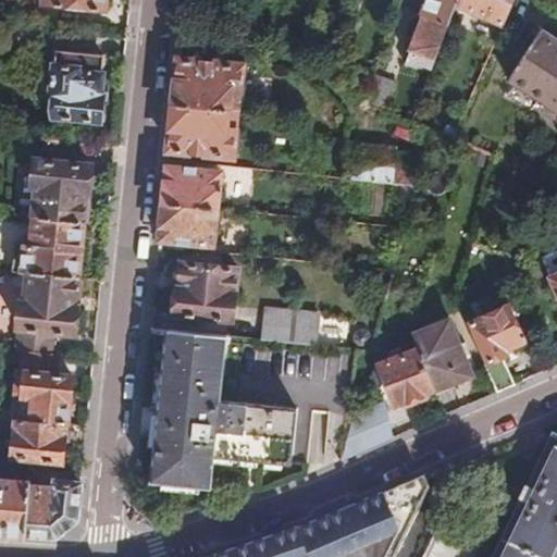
[(104,11),(104,0),(41,0),(41,4),(104,11)]
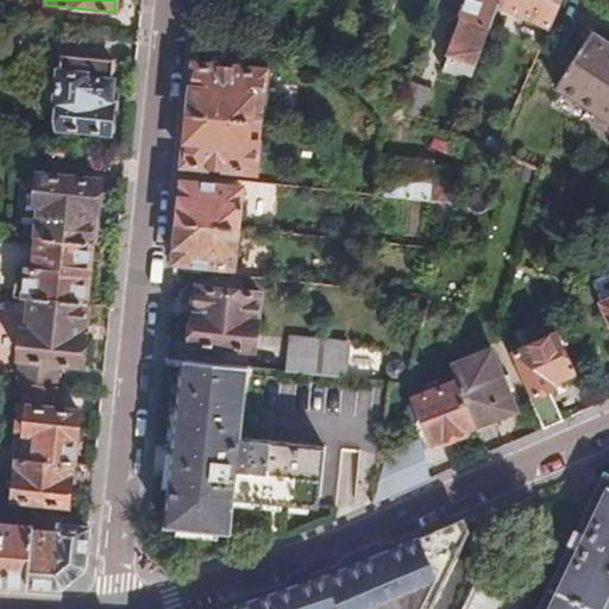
[(497,0),(466,0),(462,16),(464,17),(488,26),(497,0)]
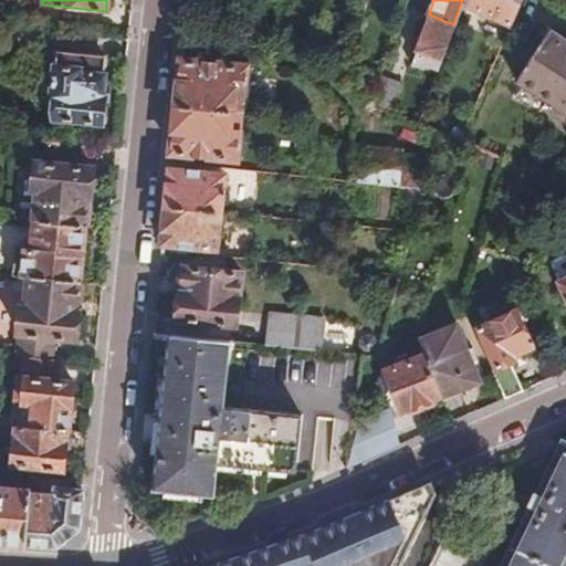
[(521,0),(480,0),(512,20),(521,0)]
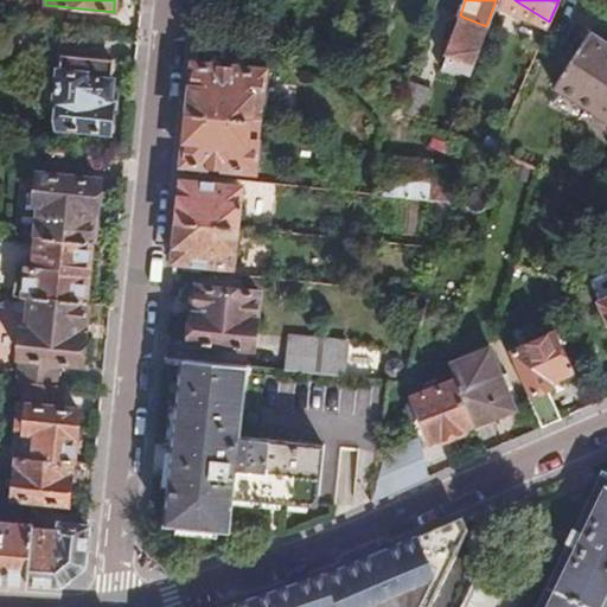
[(486,26),(462,17),(449,56),(460,61),(458,68),(471,72),(486,26)]
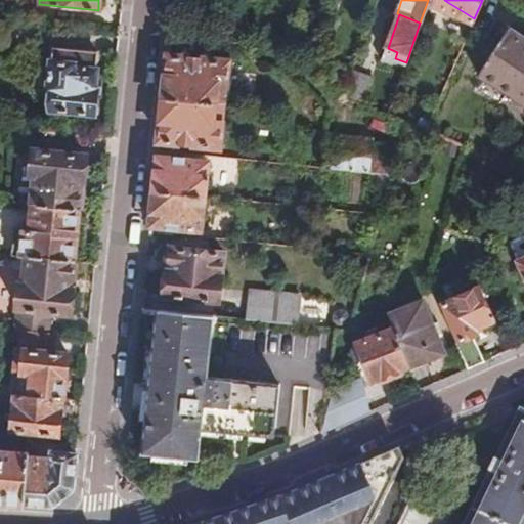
[(523,36),(509,26),(477,74),(523,104),(523,36)]
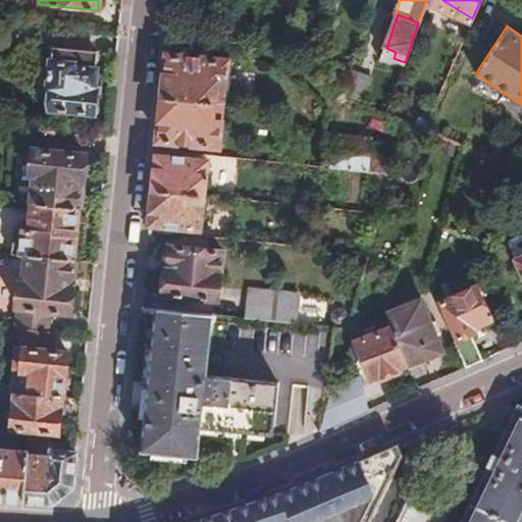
[(93,54),(51,49),(47,92),(51,93),(49,112),(93,117),(97,92),(94,91),(96,72),(92,71),(93,54)]
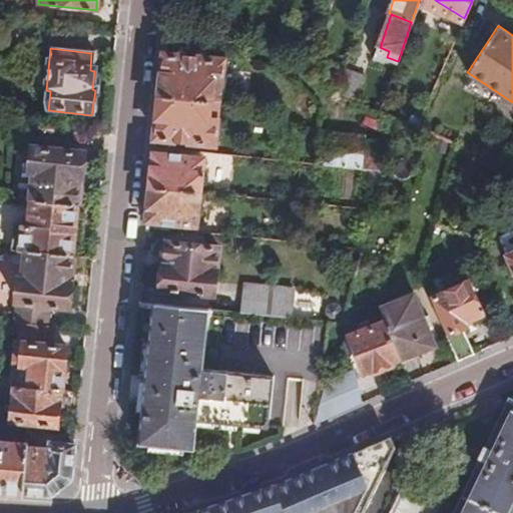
[(160,96),(219,102),(223,62),(164,54),(160,96)]
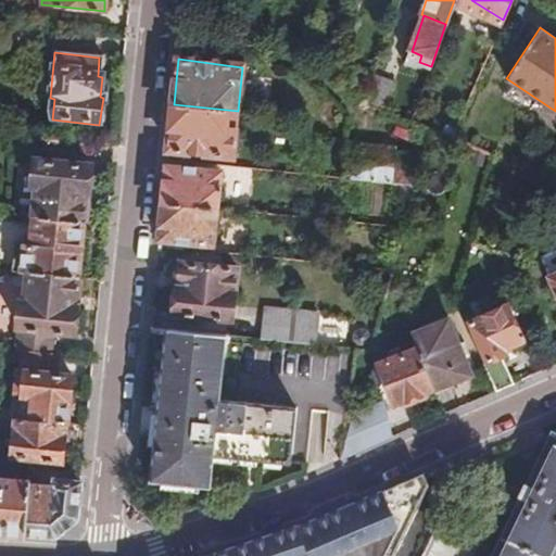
[(362,89),(356,101),(383,112),(391,92),(377,87),(374,95),(362,89)]
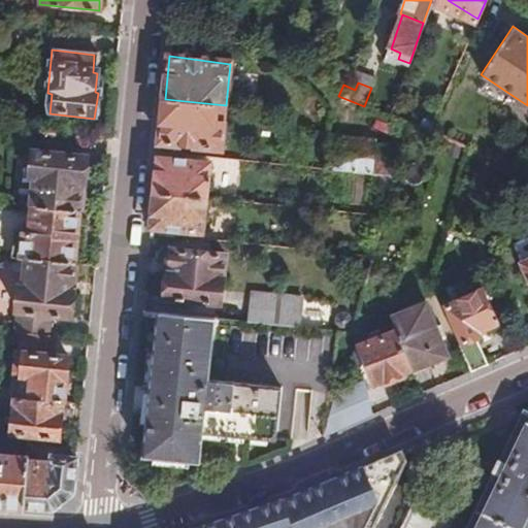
[(221,149),(226,105),(165,99),(160,143),(221,149)]
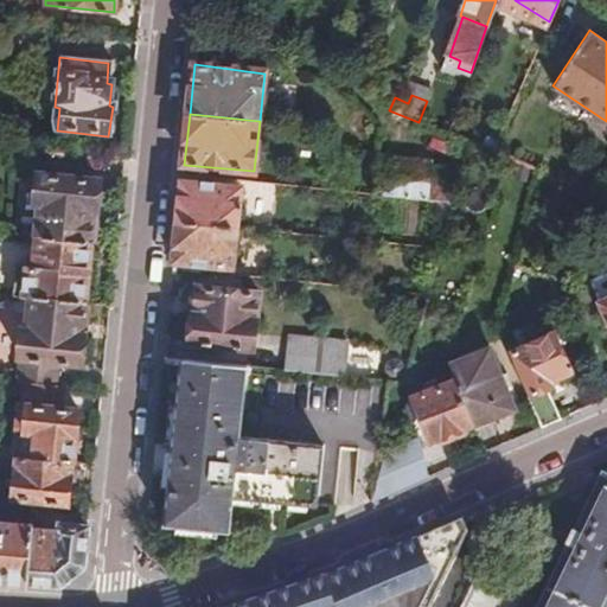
[(24,172),(18,235),(37,236),(88,242),(91,212),(97,213),(100,184),(70,181),(71,154),(49,152),(46,174),(24,172)]
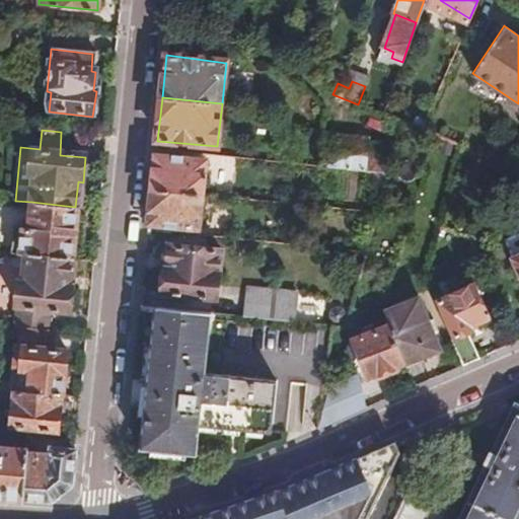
[(323,135),(320,166),(388,172),(395,147),(366,144),(366,139),(323,135)]
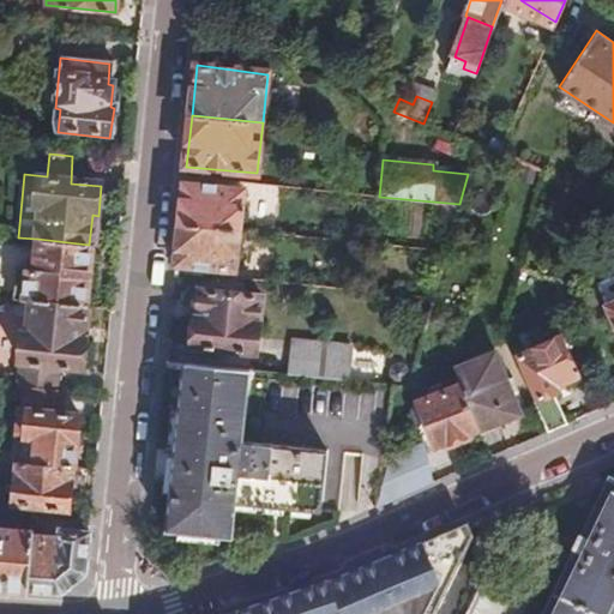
[(214,180),(185,178),(180,226),(241,232),(245,192),(212,188),(214,180)]
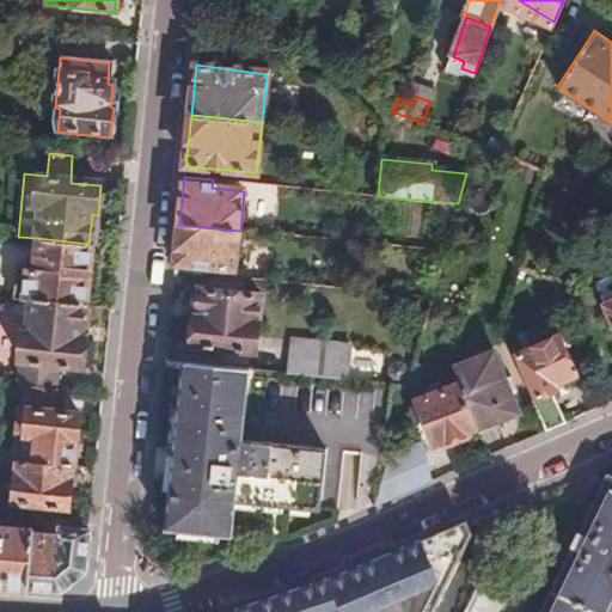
[(240,231),(179,225),(175,271),(203,275),(203,268),(236,270),(240,231)]
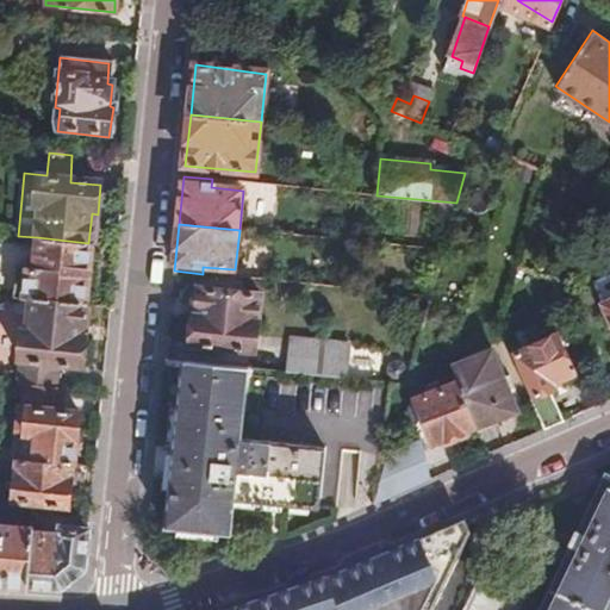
[(16,273),(13,298),(30,299),(81,305),(88,243),(37,237),(33,274),(16,273)]
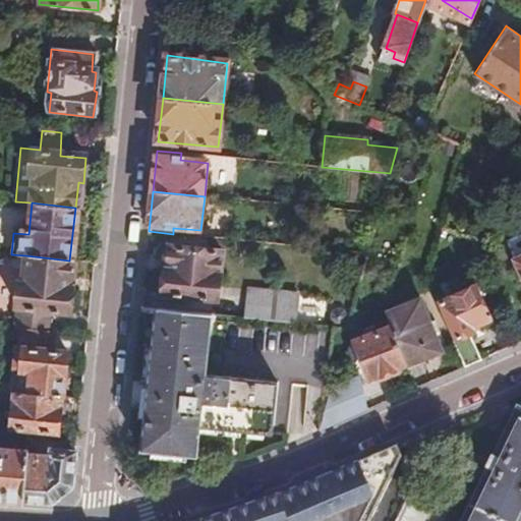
[(520,235),(506,242),(520,278),(520,235)]
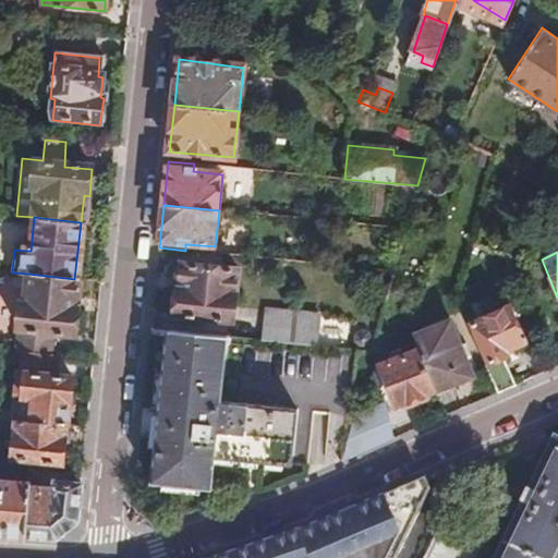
[(237,269),(183,263),(178,315),(232,319),(237,269)]
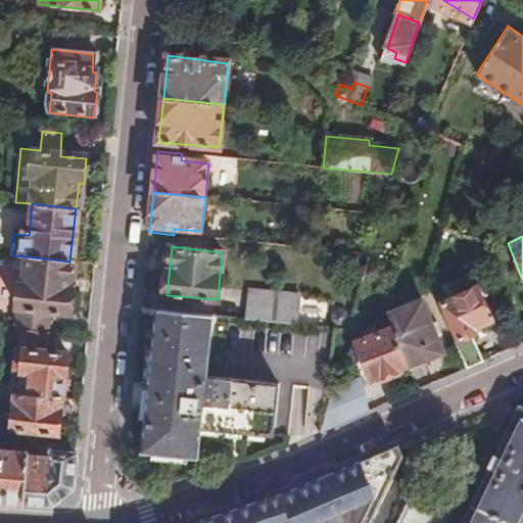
[(67,289),(69,262),(26,256),(24,285),(19,285),(16,311),(19,311),(17,331),(19,331),(48,333),(49,313),(67,315),(70,289),(67,289)]
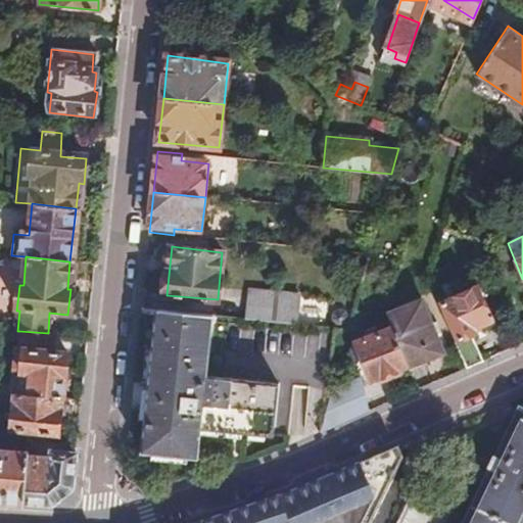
[(457,341),(455,342),(466,369),(483,362),(472,335),(476,333),(474,328),(491,321),(477,287),(440,303),(457,341)]
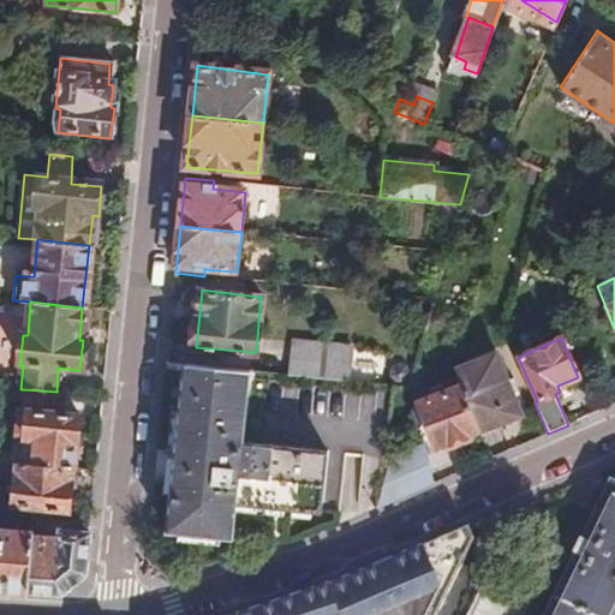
[(290,376),(348,382),(351,350),(292,344),(290,376)]
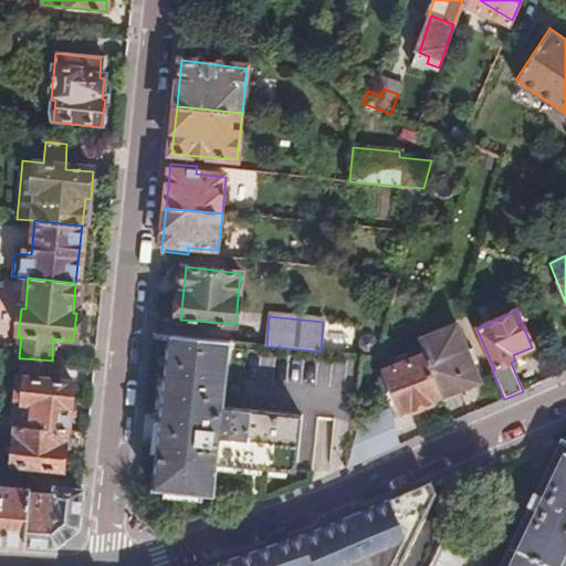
[(454,326),(416,343),(421,356),(439,397),(444,409),(462,402),(458,390),(479,383),(454,326)]
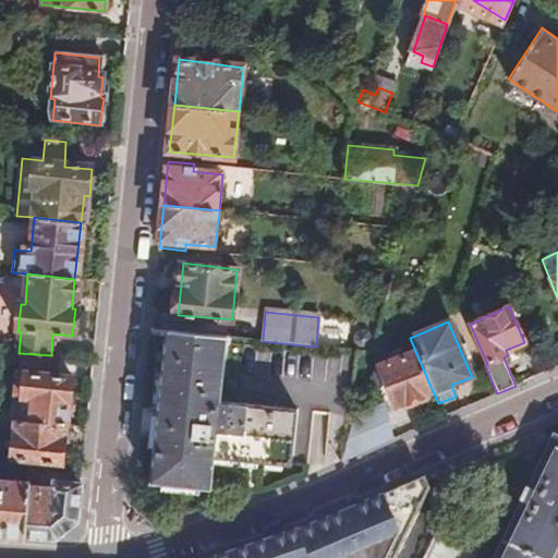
[(391,334),(377,329),(372,350),(386,354),(391,334)]
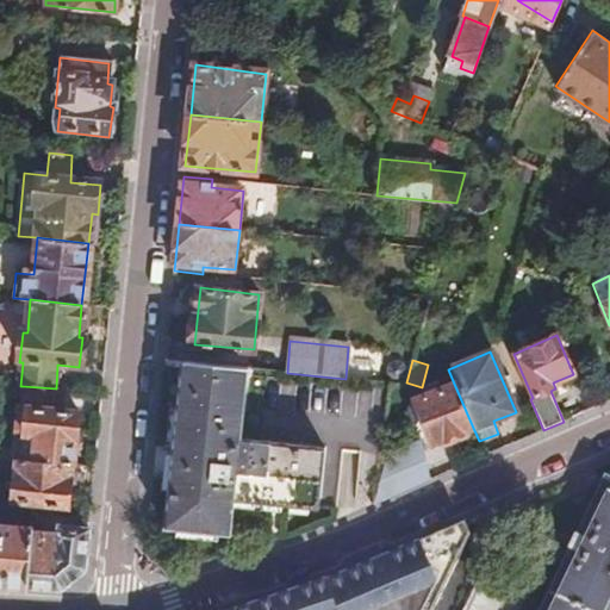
[(240,441),(247,369),(182,362),(166,527),(231,533),(235,497),(318,505),(324,449),(240,441)]
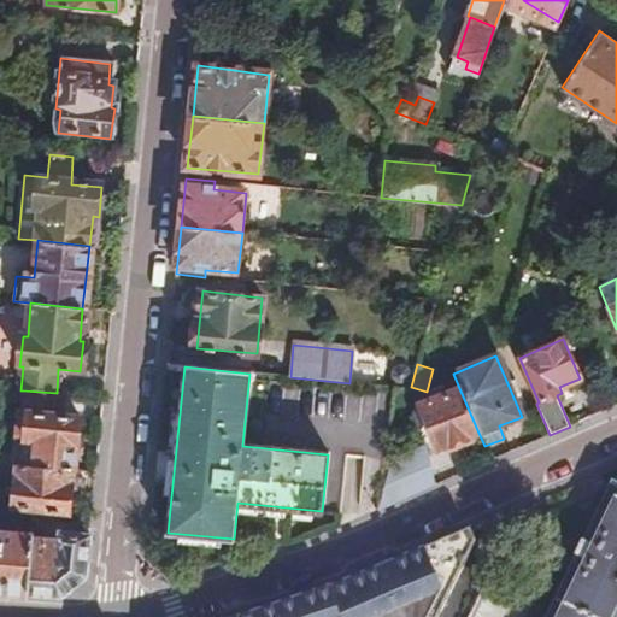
[(436,452),(479,433),(459,388),(417,406),(436,452)]
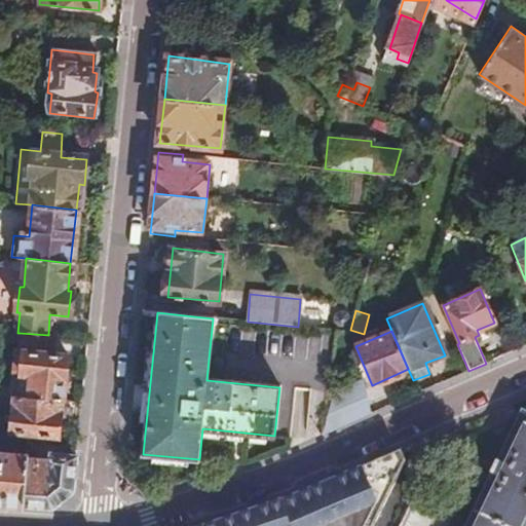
[(13,399),(62,404),(63,404),(68,358),(52,357),(54,336),(48,335),(20,333),(17,353),(14,353),(10,399),(13,399)]
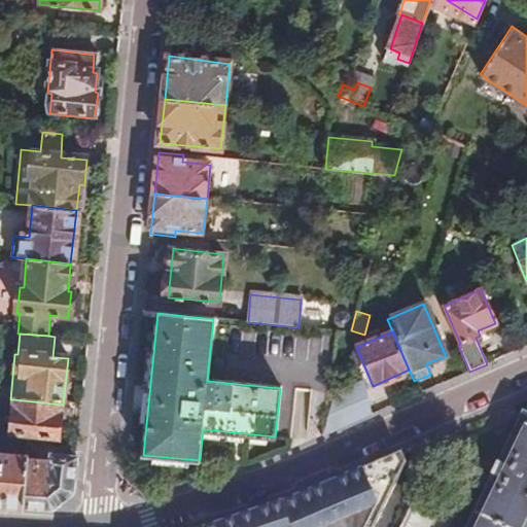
[(320,435),(367,415),(361,384),(331,393),(320,435)]
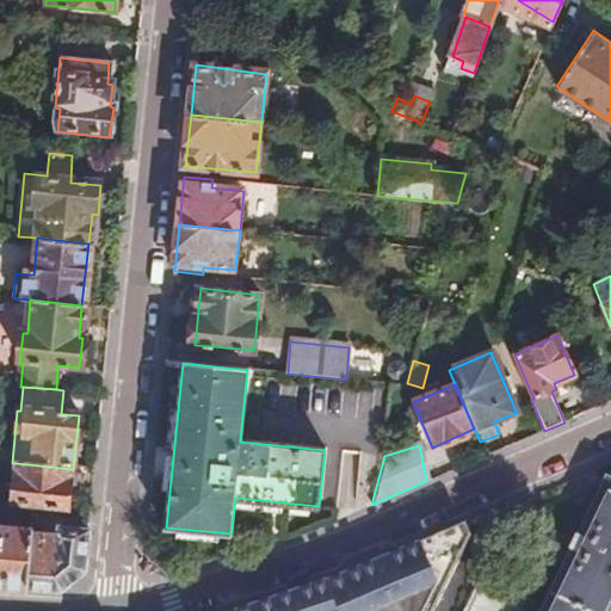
[(68,510),(68,506),(72,469),(16,463),(11,505),(68,510)]
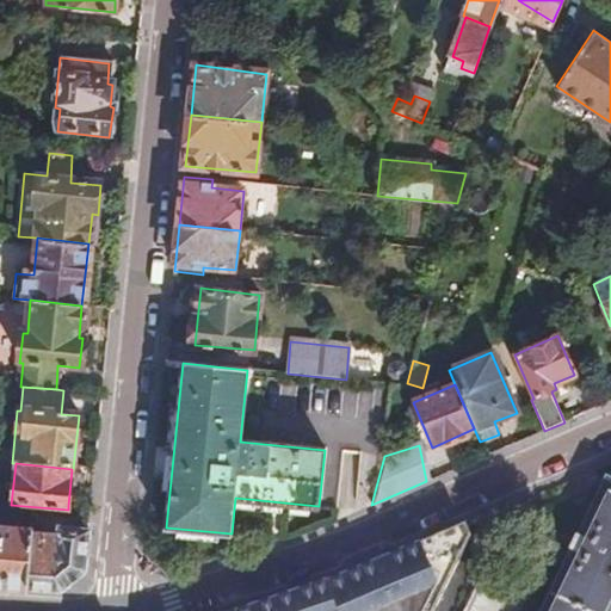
[(610,610),(610,483),(608,482),(581,537),(573,555),(545,610),(610,610)]
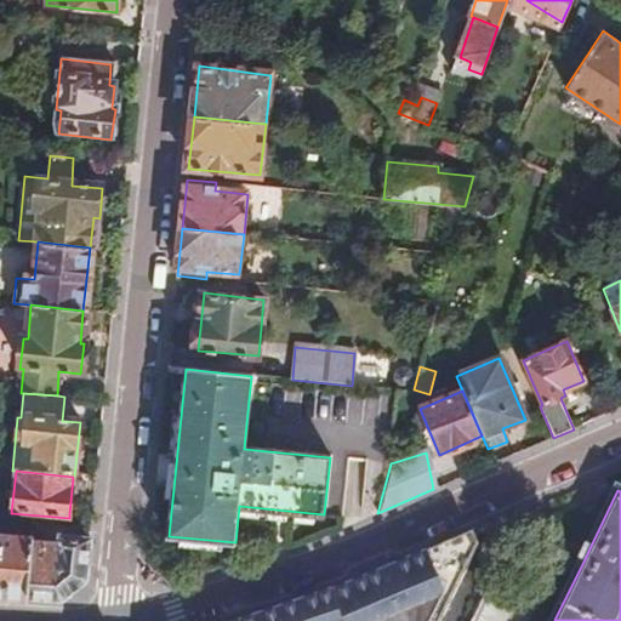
[(439,620),(477,545),(468,535),(326,597),(246,620),(439,620)]
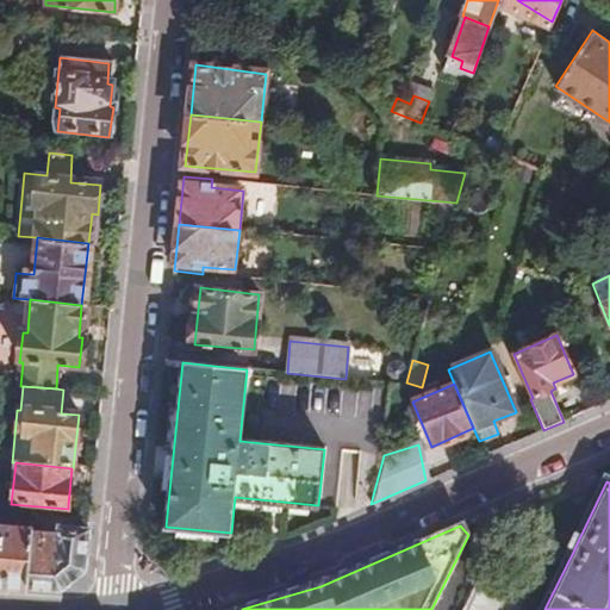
[(0,528),(0,586),(30,589),(35,540),(36,531),(0,528)]
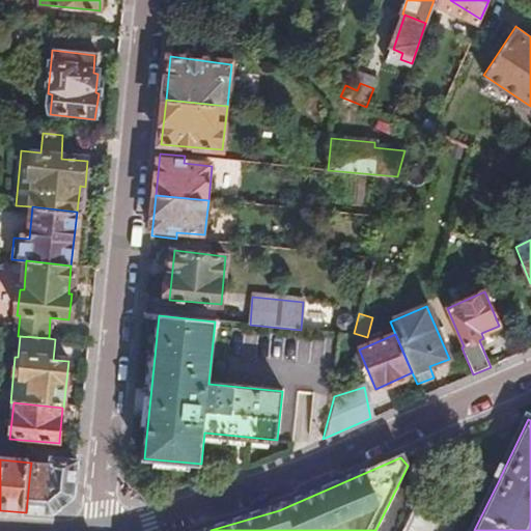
[(30,470),(26,512),(53,515),(74,495),(77,465),(58,463),(57,472),(30,470)]
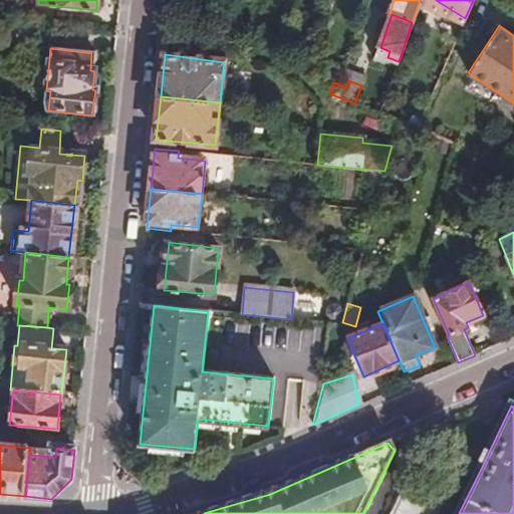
[(417,513),(430,490),(410,480),(392,513),(417,513)]
